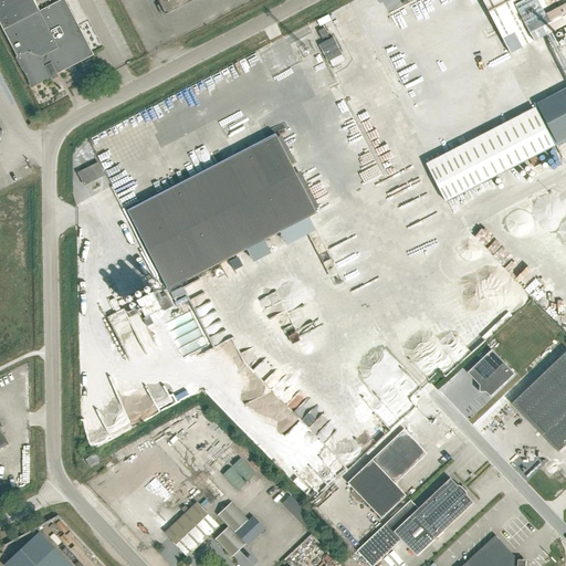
[(40,10),(34,0),(0,0),(0,22),(18,56),(17,58),(32,86),(94,54),(65,0),(60,0),(40,11),(40,10)]
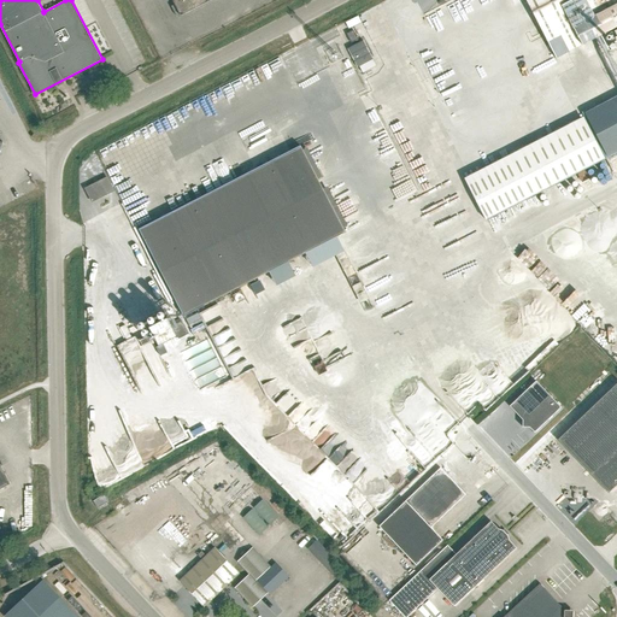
[(172,0),(175,5),(171,6),(176,16),(180,13),(180,16),(210,0),(172,0)]
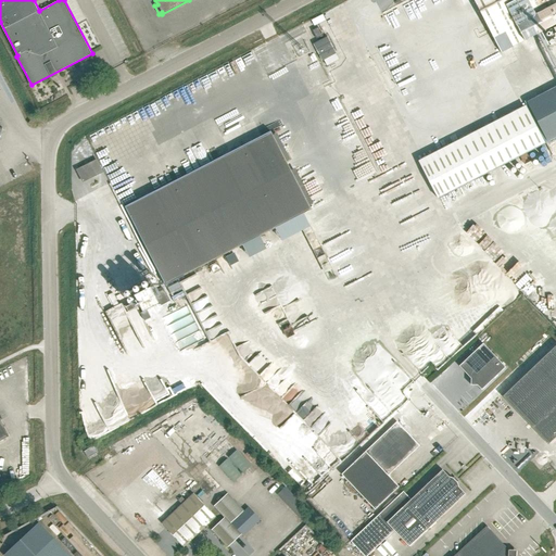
[(555,0),(474,0),(494,38),(505,32),(513,47),(555,24),(555,0)]
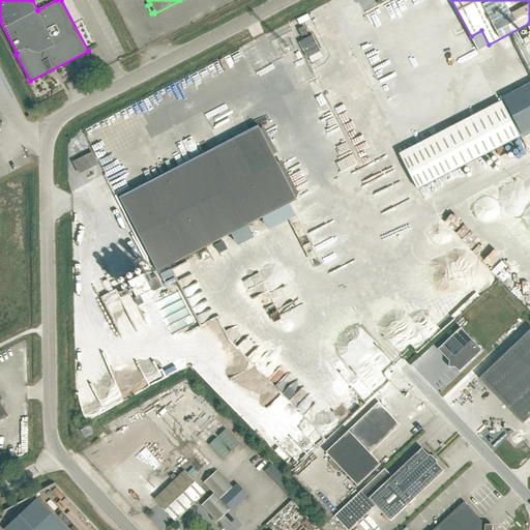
[(304,27),(298,30),(301,38),(308,35),(304,27)]
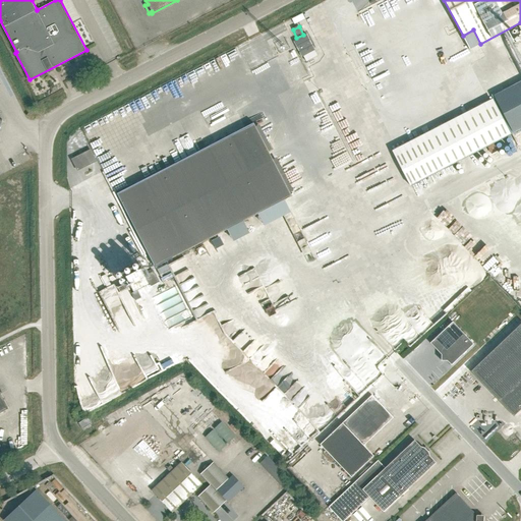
[(306,35),(293,42),(301,57),(314,51),(306,35)]
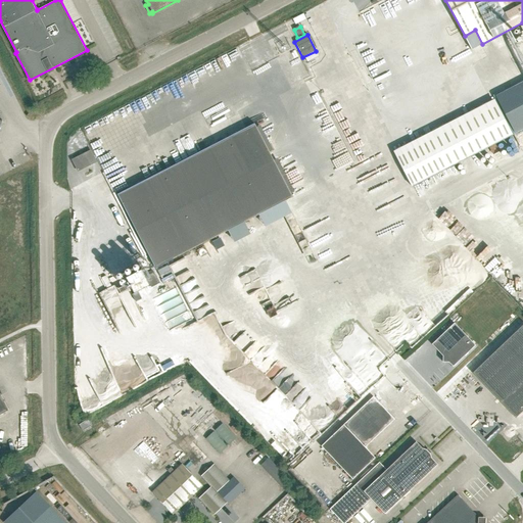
[(522,81),(494,96),(514,134),(522,129),(522,81)]
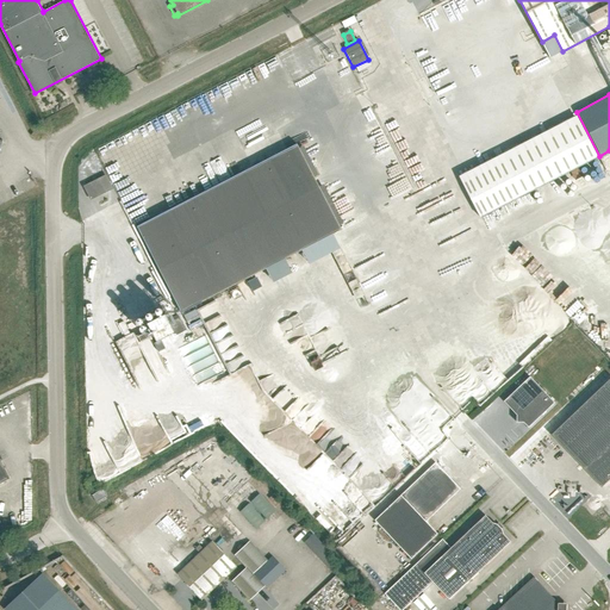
[(480,218),(598,157),(579,120),(461,181),(480,218)]
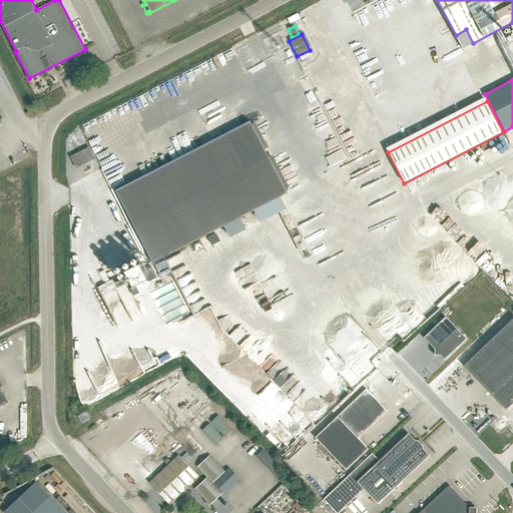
[(249,122),(115,190),(152,264),(287,194),(287,193),(278,175),(249,122)]
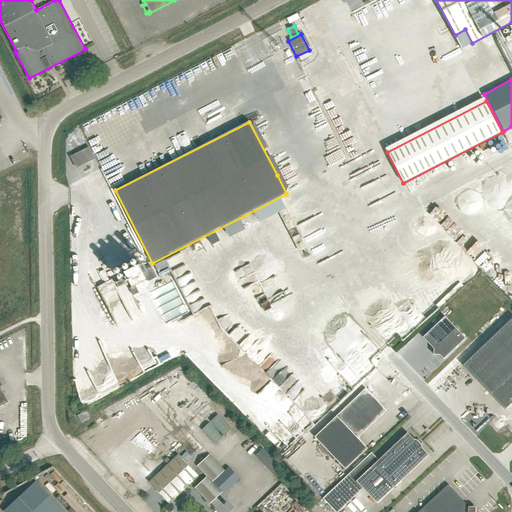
[(71,157),(76,167),(94,158),(89,148),(71,157)]
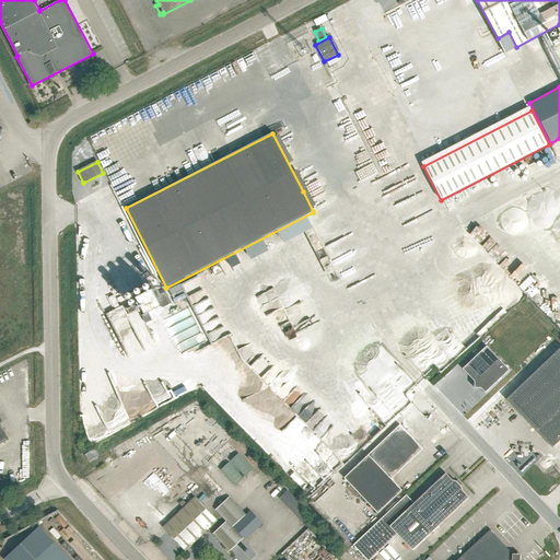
[(331,209),(307,218),(312,229),(336,220),(331,209)]
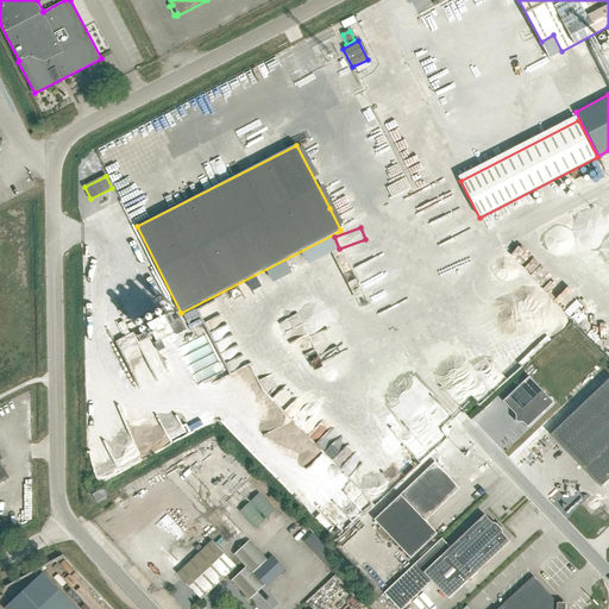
[(148,322),(157,341),(175,332),(176,336),(187,330),(180,316),(170,321),(165,313),(148,322)]
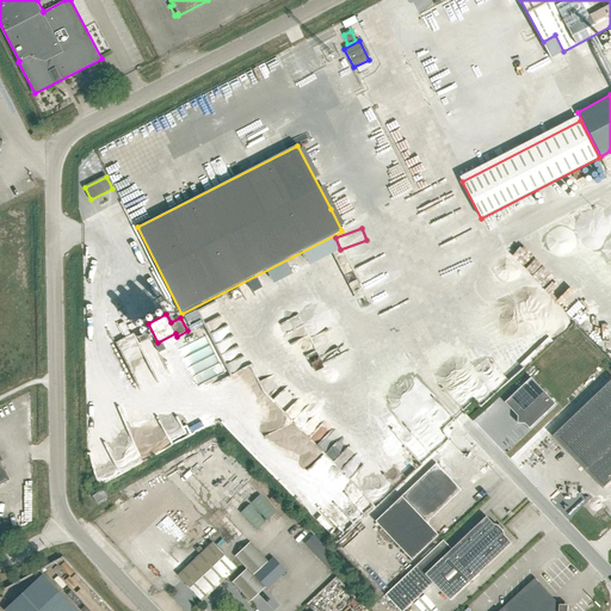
[(130,315),(121,321),(130,335),(140,329),(130,315)]
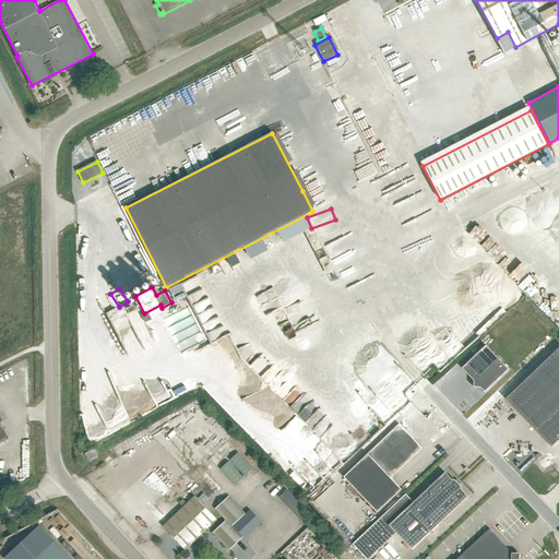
[(488,323),(484,314),(478,318),(472,304),(463,308),(475,330),(488,323)]
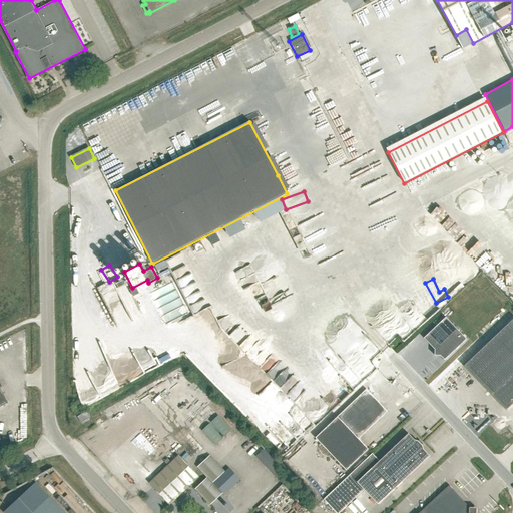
[(110,322),(120,317),(111,301),(102,306),(110,322)]
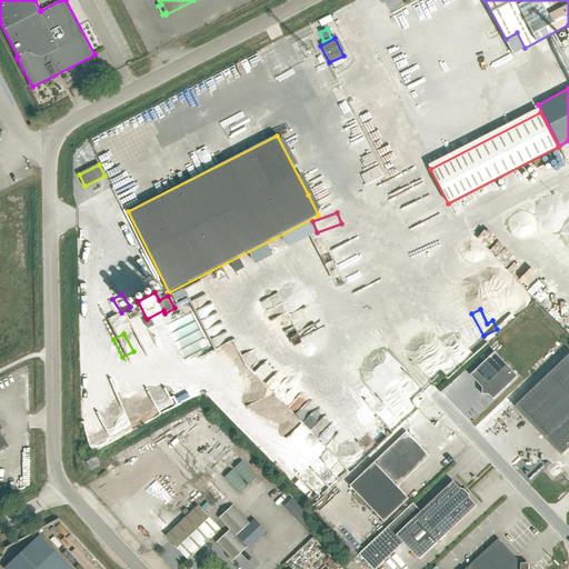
[(482,387),(481,393),(488,395),(492,399),(517,376),(495,351),(470,375),(482,387)]
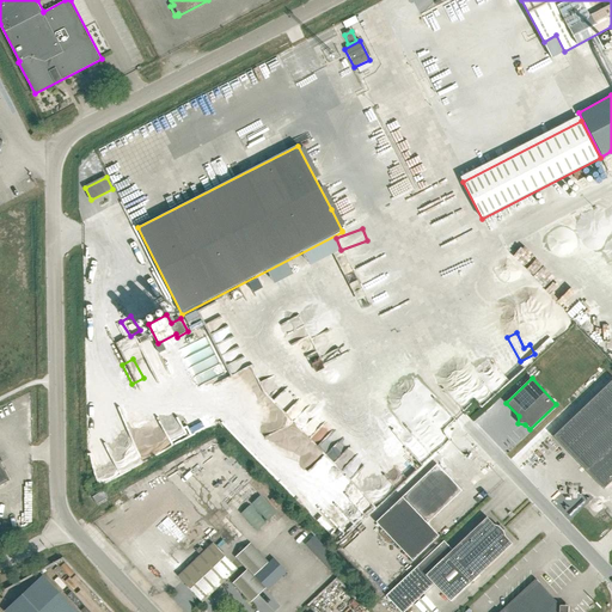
[(603,489),(611,479),(611,379),(570,420),(554,436),(603,489)]
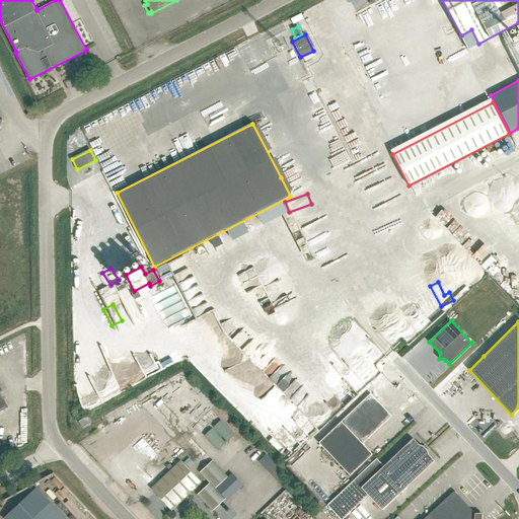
[(142,361),(129,367),(133,376),(146,371),(142,361)]
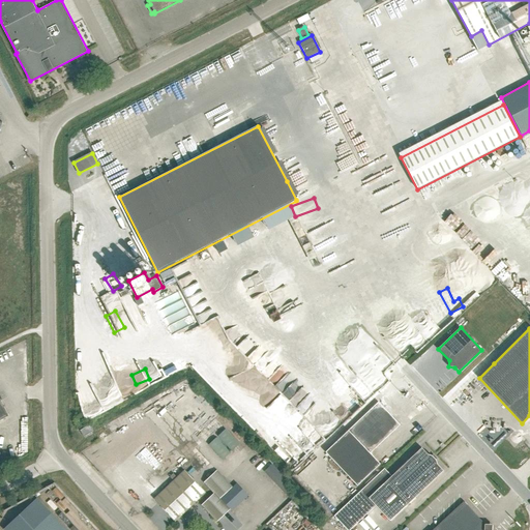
[(378,402),(348,431),(325,451),(357,486),(380,464),(371,453),(400,424),(378,402)]
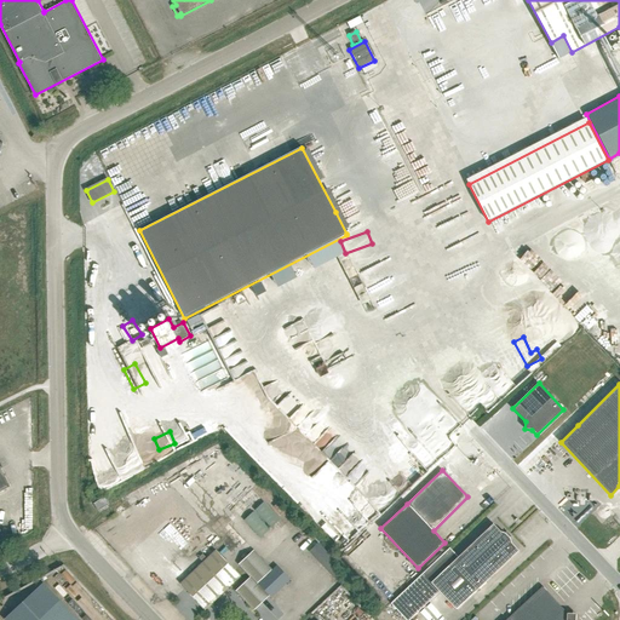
[(105,497),(95,504),(99,511),(110,504),(105,497)]
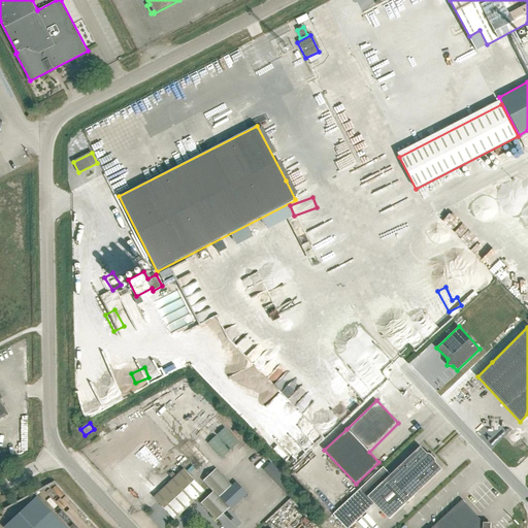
[(224,427),(217,434),(231,450),(238,442),(224,427)]
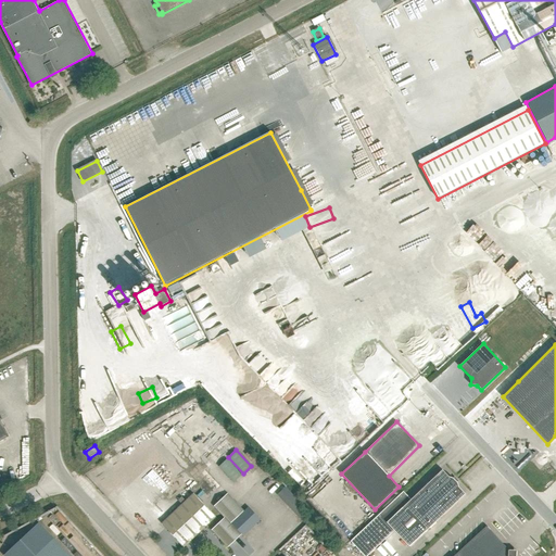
[(218,466),(234,482),(241,475),(226,458),(218,466)]
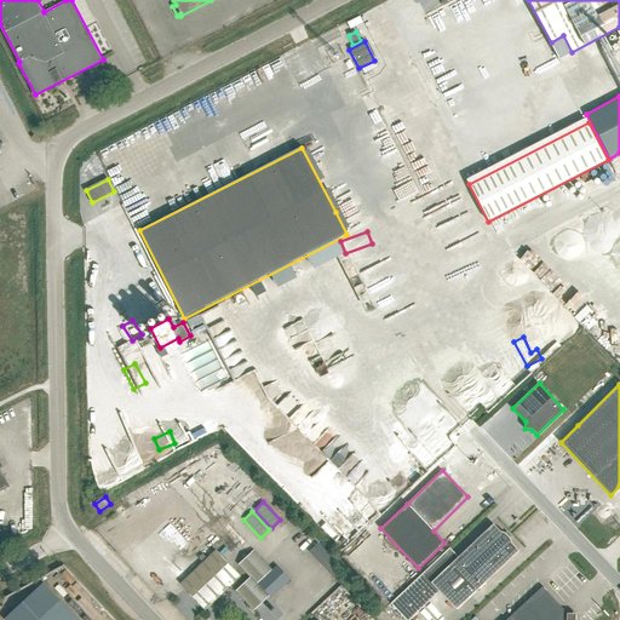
[(503,532),(500,532),(493,523),(458,557),(449,547),(423,573),(391,603),(406,619),(408,619),(440,591),(457,609),(518,550),(511,543),(510,540),(510,539),(509,538),(505,534),(504,533),(503,532)]
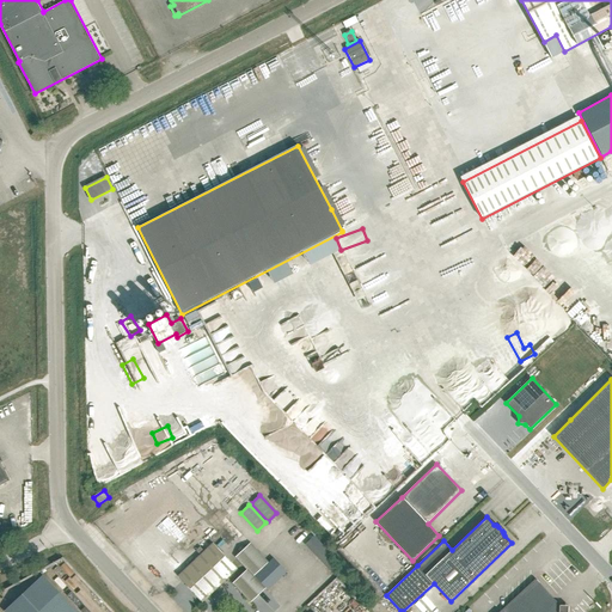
[(237,569),(213,543),(177,576),(202,603),(237,569)]
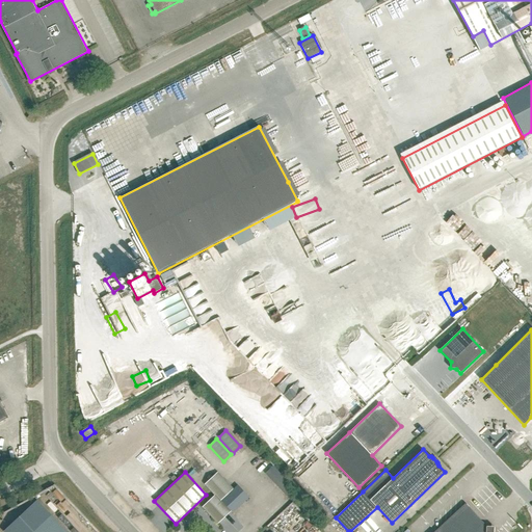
[(219,501),(233,487),(225,480),(218,472),(205,484),(212,493),(215,495),(202,507),(217,523),(230,511),(225,506),(227,505),(233,512),(248,498),(237,485),(220,501),(219,501)]
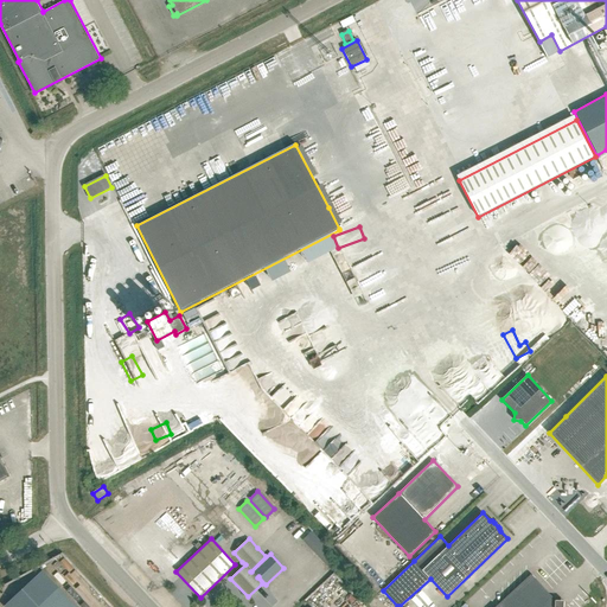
[(2,606),(75,606),(57,587),(40,570),(2,606)]
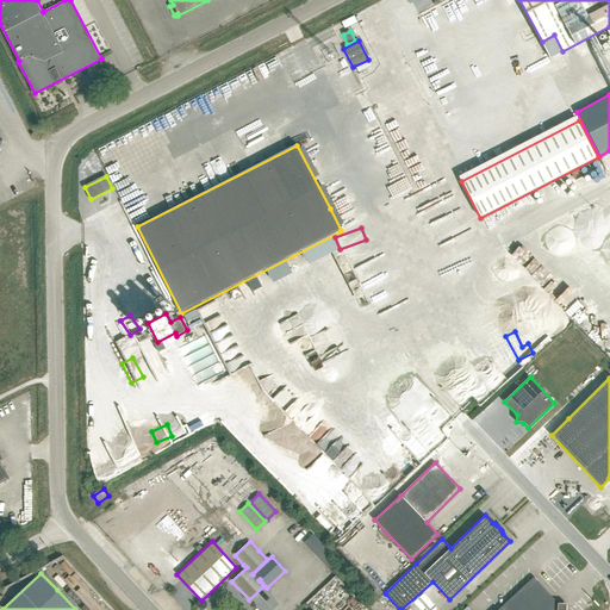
[(564,609),(534,577),(497,609),(564,609)]
